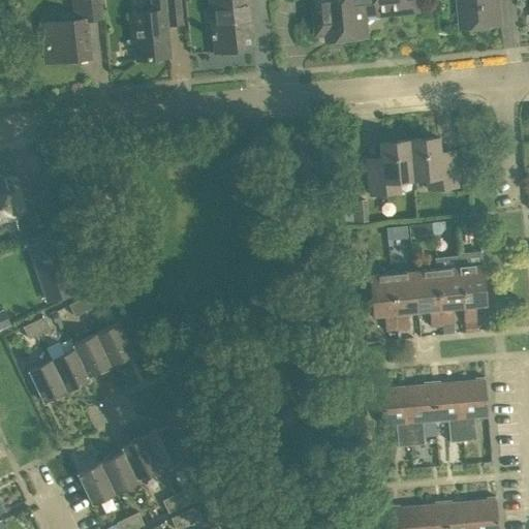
[(90,59),(86,22),(102,20),(100,0),(70,0),(72,21),(42,24),(47,61),(74,58),(75,61),(90,59)]
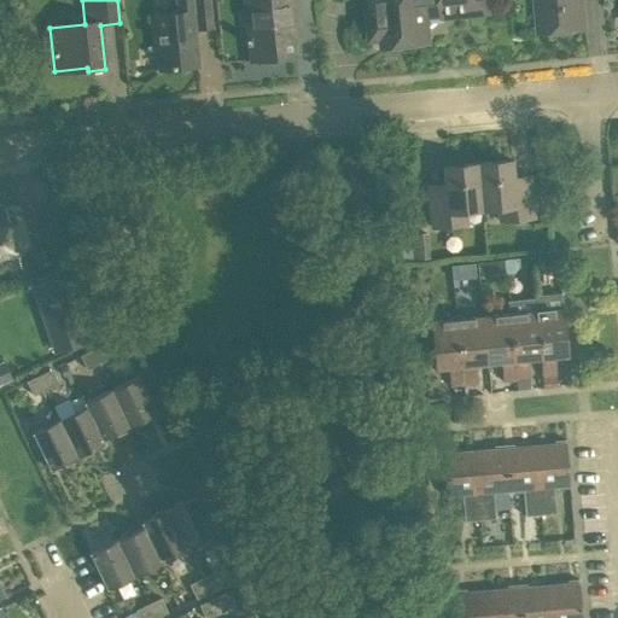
[(185,74),(193,68),(197,66),(193,31),(214,30),(210,0),(174,0),(176,15),(155,16),(159,71),(176,69),(185,74)]
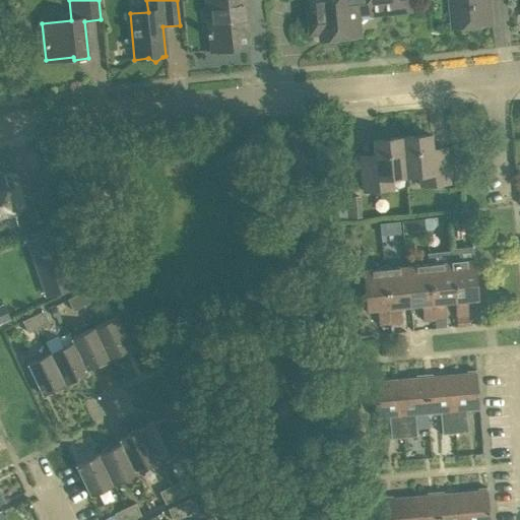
[(205,0),(211,51),(251,47),(246,0),(205,0)]
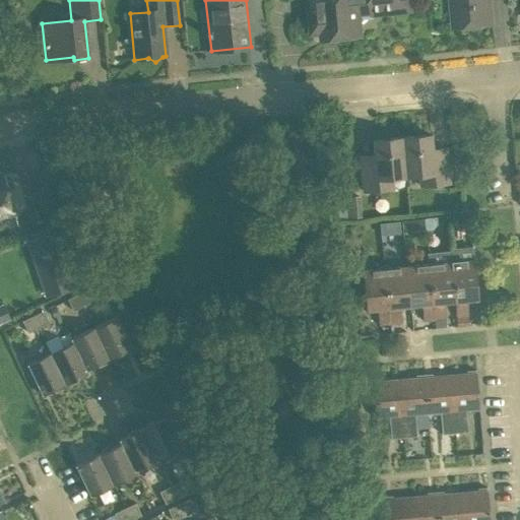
[(309,0),(312,24),(321,23),(322,40),(361,36),(359,17),(372,16),(372,14),(410,11),(408,0),(309,0)]
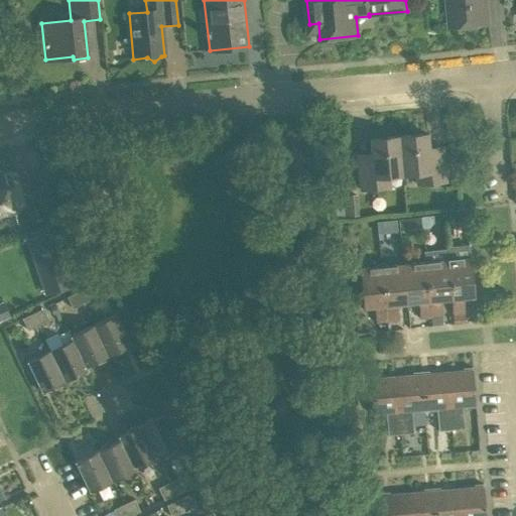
[(446,0),(450,27),(488,23),(492,23),(489,0),(446,0)]
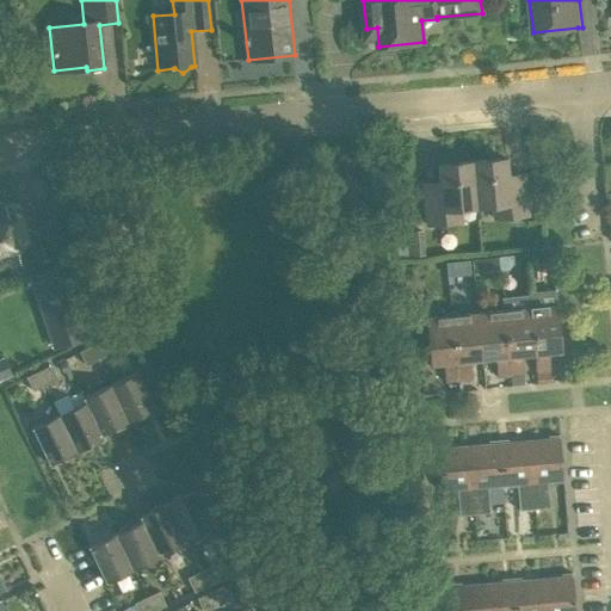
[(473,162),(476,205),(493,204),(494,220),(528,217),(524,183),(507,184),(505,160),(473,162)]
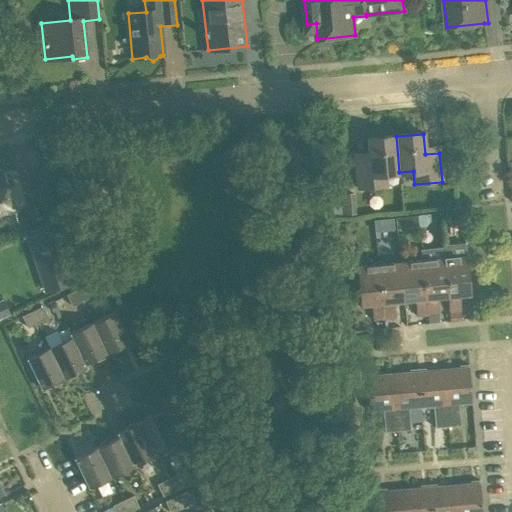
[(386,174),(399,172),(396,136),(368,139),(370,160),(353,162),(356,190),(388,187),(386,174)]
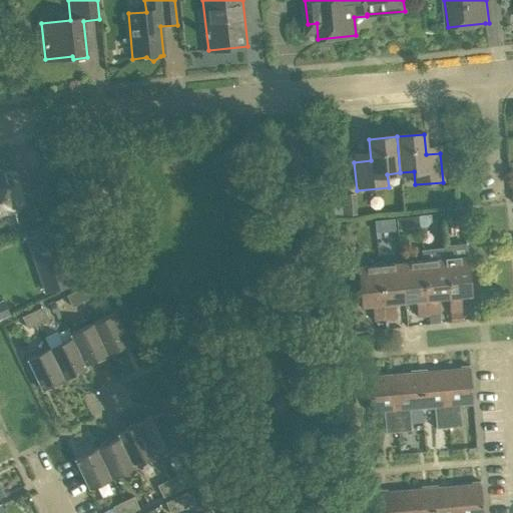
[(0,225),(16,222),(3,172),(0,173),(0,225)]
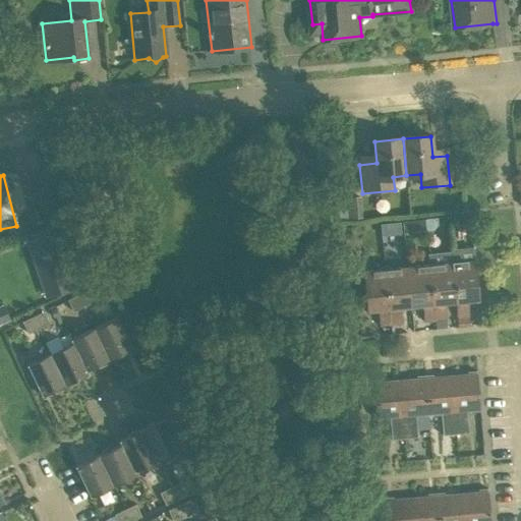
[(341,220),(362,218),(360,197),(346,198),(347,211),(340,211),(341,220)]
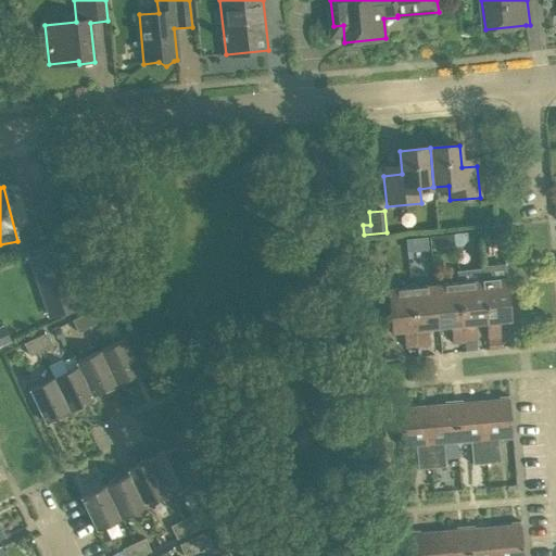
[(434,245),(454,243),(453,235),(433,236),(434,245)]
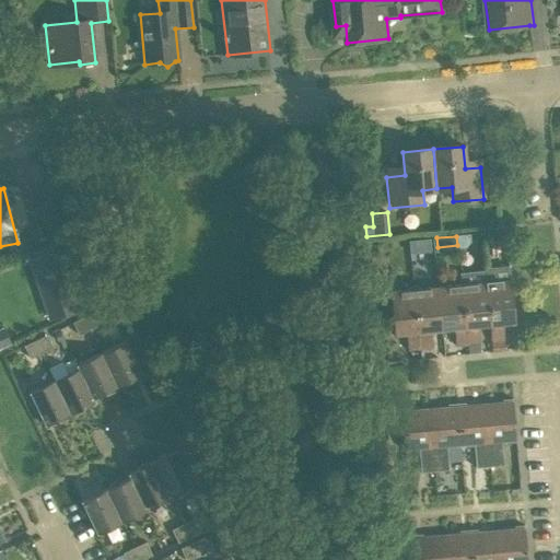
[(66,240),(27,253),(49,321),(89,307),(66,240)]
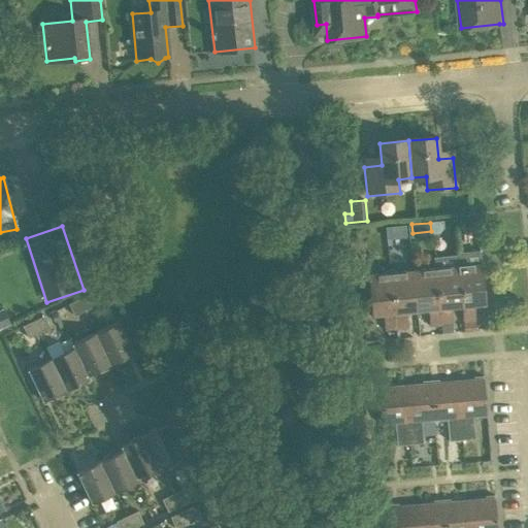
[(462,306),(461,306),(463,323),(474,322),(473,305),(485,304),(481,264),(458,266),(462,306)]
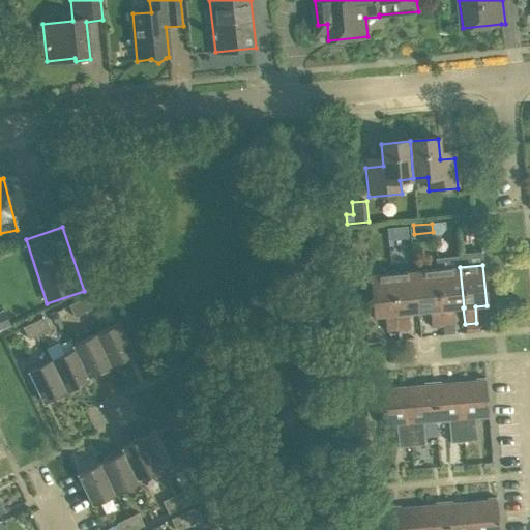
[(452,308),(463,307),(464,307),(460,267),(437,269),(442,326),(453,325),(452,308)]
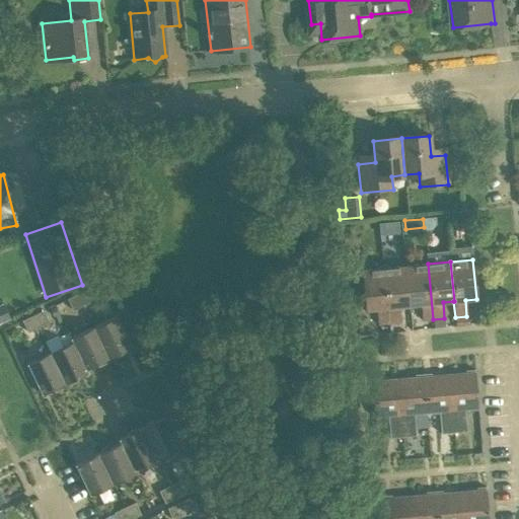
[(422,320),(433,319),(428,264),(405,266),(410,306),(421,305),(422,320)]
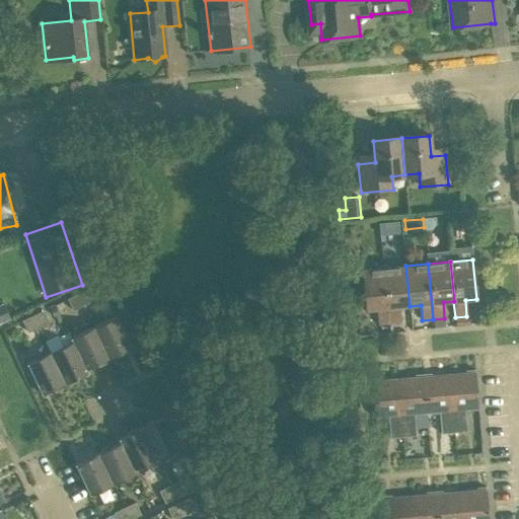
[(398,307),(410,306),(405,266),(383,269),(389,323),(400,322),(398,307)]
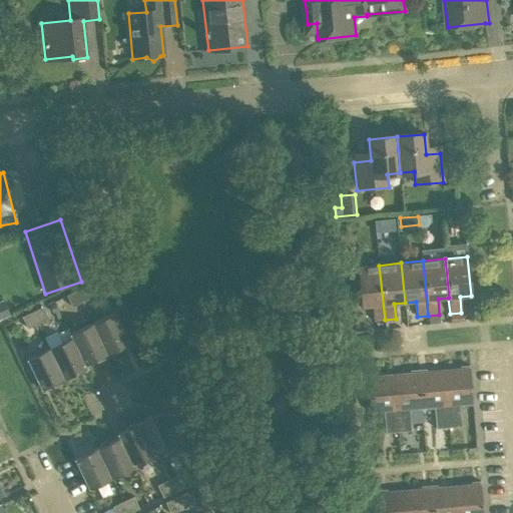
[(373,322),(385,320),(379,266),(357,268),(361,307),(372,306),(373,322)]
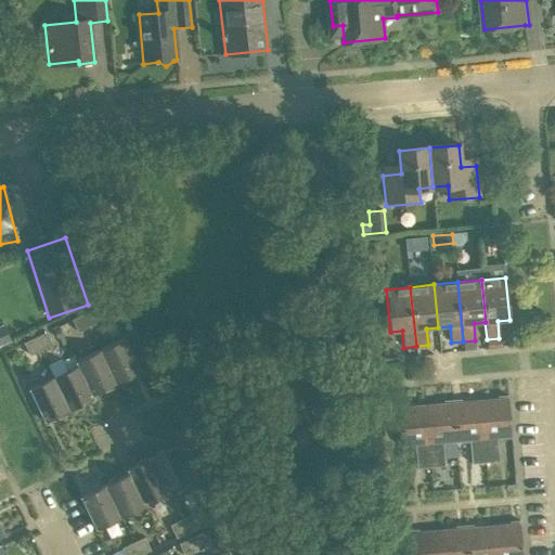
[(84,313),(90,327),(101,322),(94,308),(84,313)]
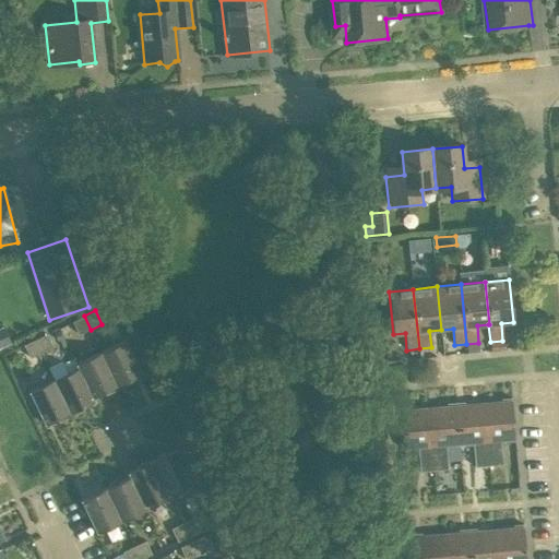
[(80,335),(91,330),(84,316),(73,321),(80,335)]
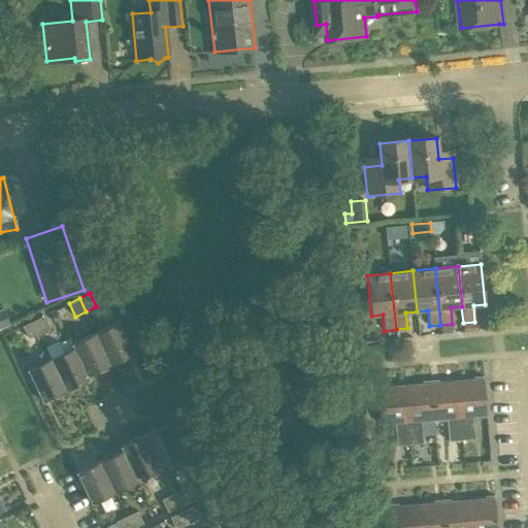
[(0,329),(10,325),(3,308),(0,309),(0,329)]
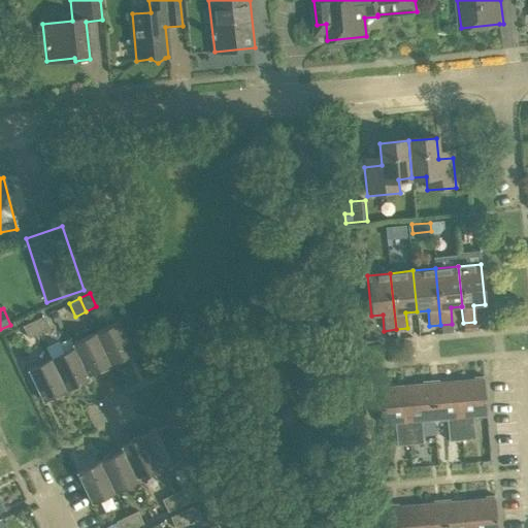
[(33,321),(39,333),(51,328),(44,316),(33,321)]
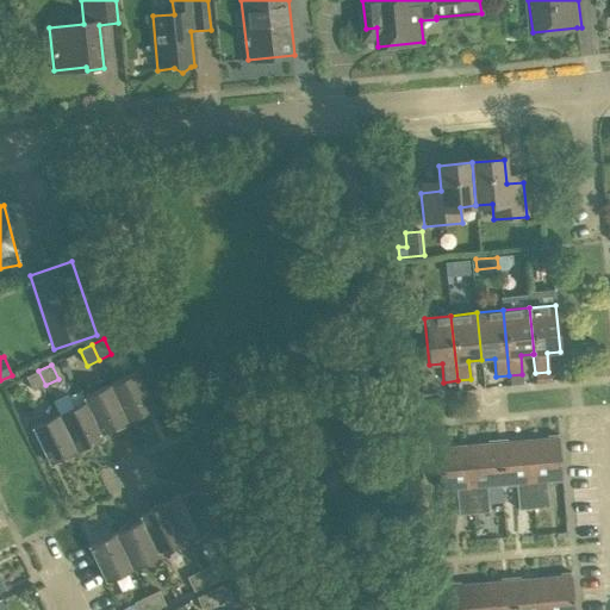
[(33,391),(45,385),(38,371),(26,377),(33,391)]
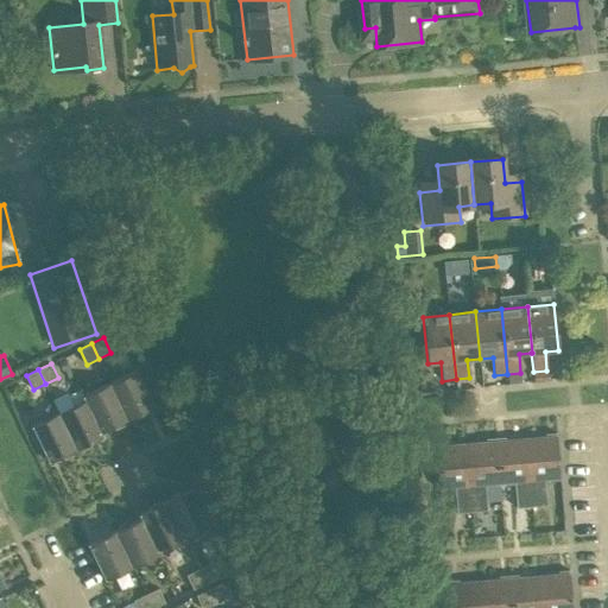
[(112,382),(128,419),(156,406),(138,369),(112,382)]
